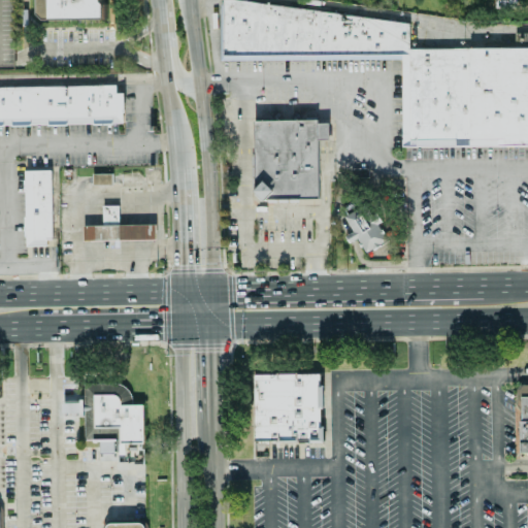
[(105,18),(103,0),(31,0),(32,21),(105,18)]
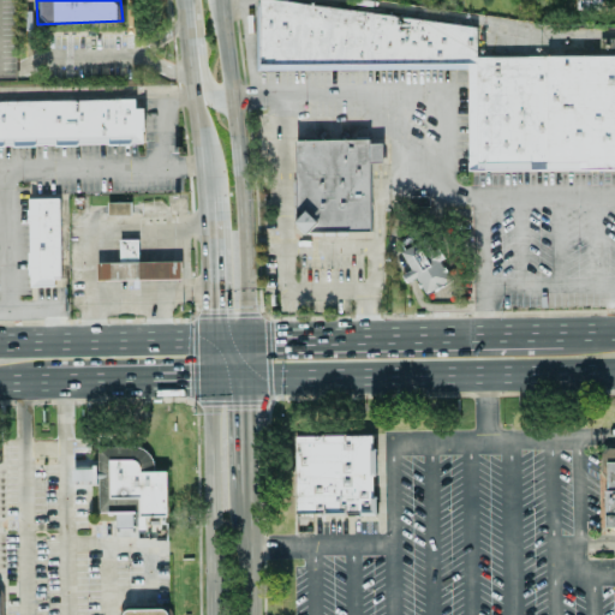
[(252,73),(467,70),(467,65),(475,58),(473,27),(286,0),(256,0),(254,5),(252,73)]
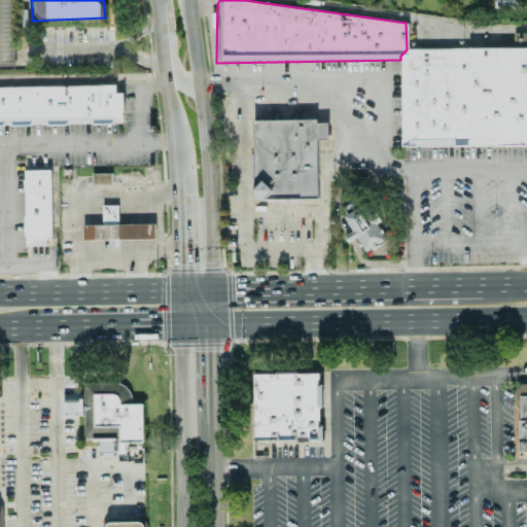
[(400,145),(526,145),(526,33),(511,33),(511,47),(407,49),(400,56),(400,60),(400,145)]
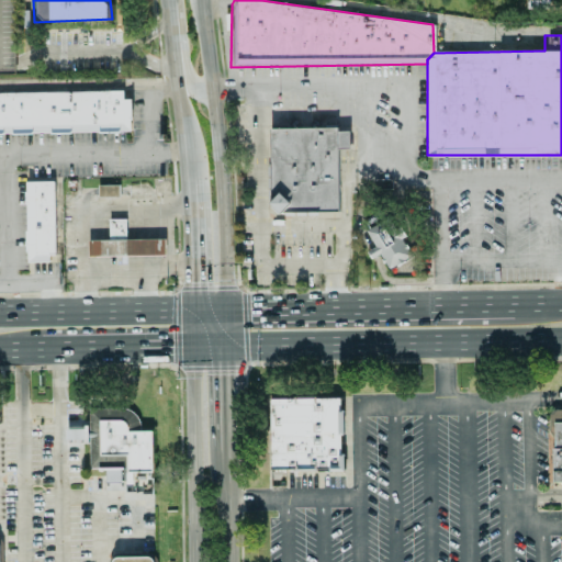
[(0,133),(132,133),(132,99),(124,99),(124,91),(0,92),(0,133)]
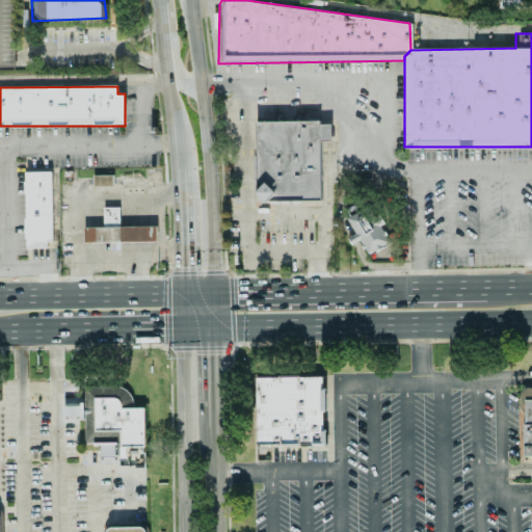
[(253,118),(319,118),(319,123),(330,123),(330,140),(317,140),(318,201),(263,201),(253,192),(253,118)]
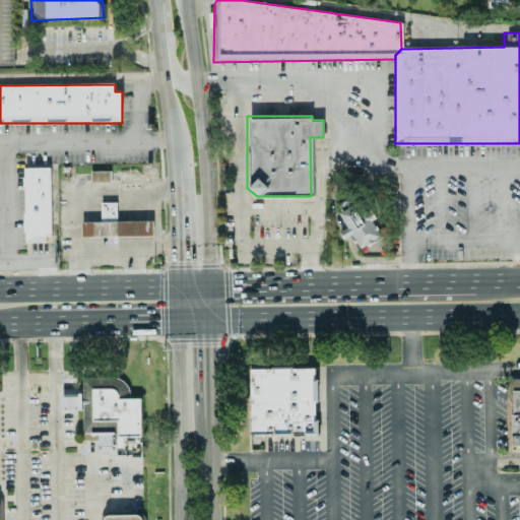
[(53,236),(52,168),(23,168),(25,243),(46,242),(46,236),(53,236)]
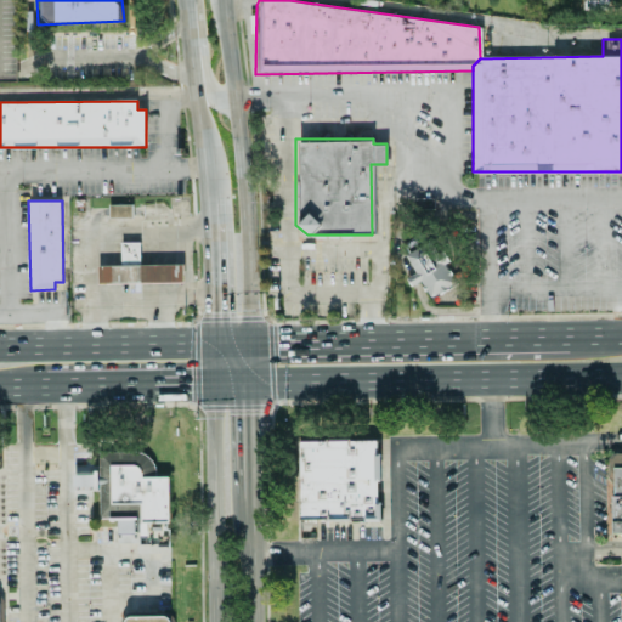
[(131,205),(108,205),(108,219),(131,218),(131,205)]
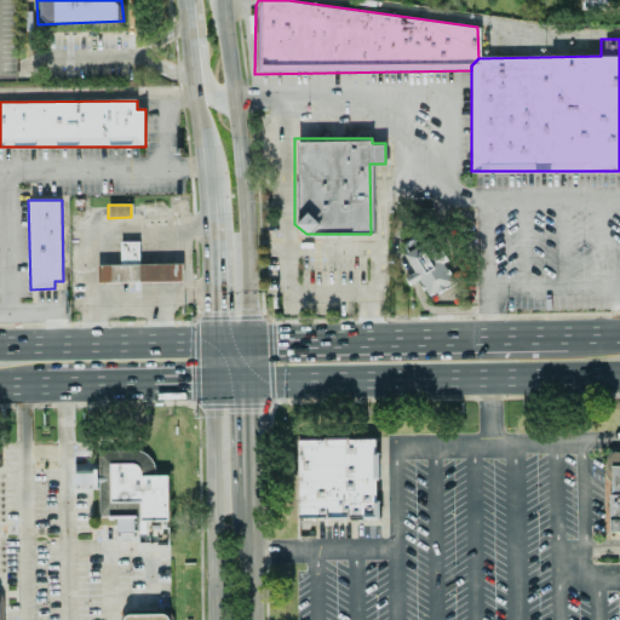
[(429,297),(403,253),(430,239),(455,282),(429,297)]
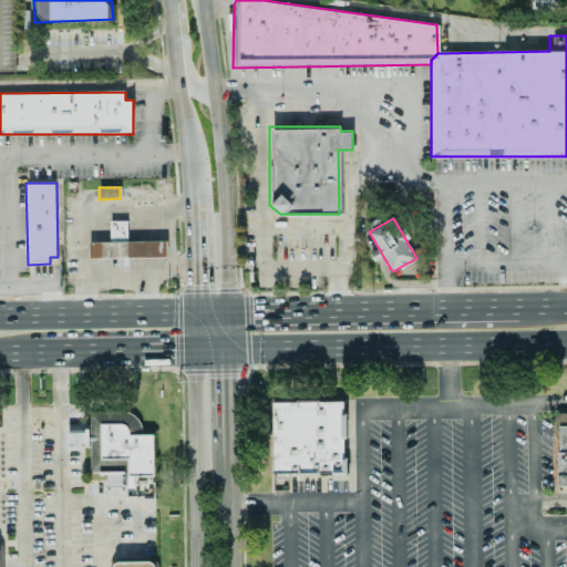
[(89,259),(167,258),(167,241),(127,241),(127,220),(109,222),(110,241),(89,243),(89,259)]
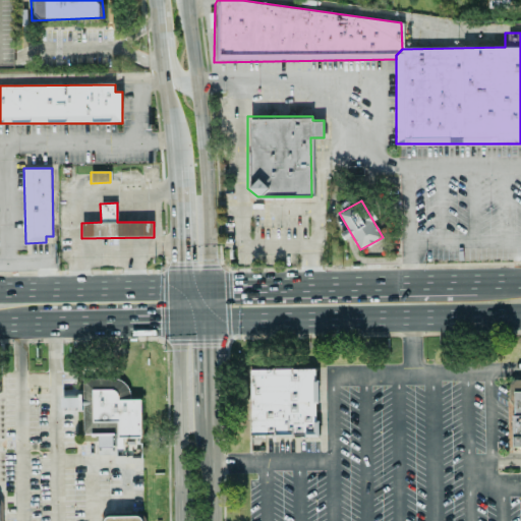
[(316,368),(317,437),(250,436),(248,369),(316,368)]
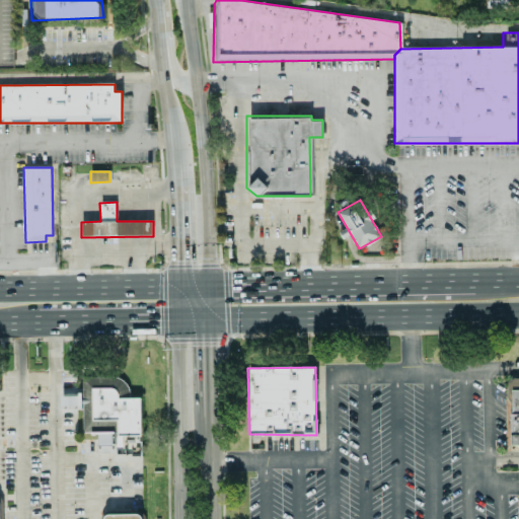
[(126,385),(128,387),(129,390),(130,398),(140,398),(141,436),(117,437),(117,432),(82,432),(81,377),(115,377),(118,377),(120,378),(122,379),(123,381),(125,383),(126,385)]
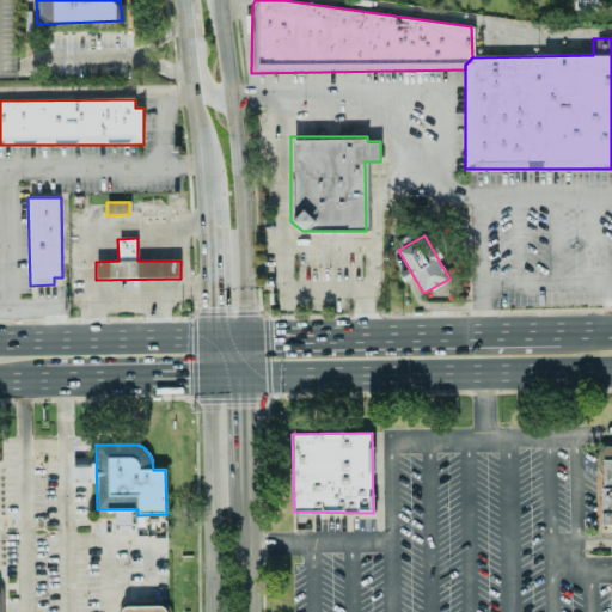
[(611,524),(601,525),(601,487),(604,487),(604,478),(604,459),(611,459),(611,524)]
